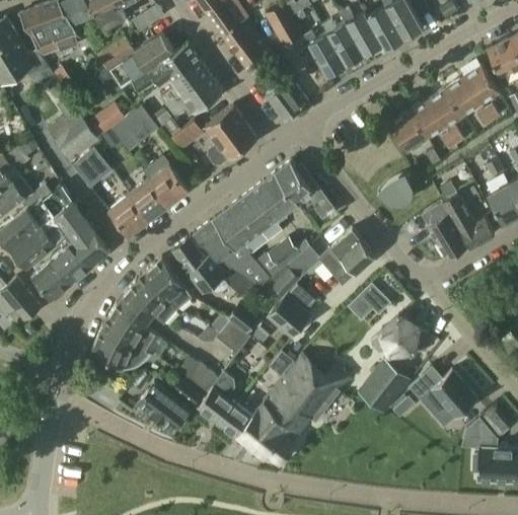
[(84,0),(66,0),(61,2),(81,34),(99,24),(84,0)]
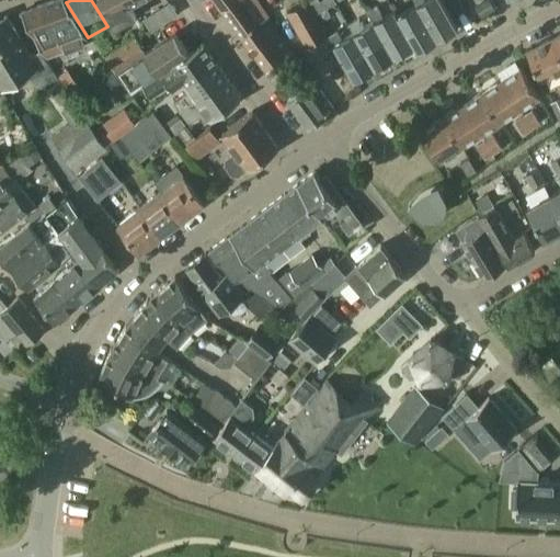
[(117,0),(91,0),(107,26),(112,33),(135,21),(127,9),(124,11),(117,0)]
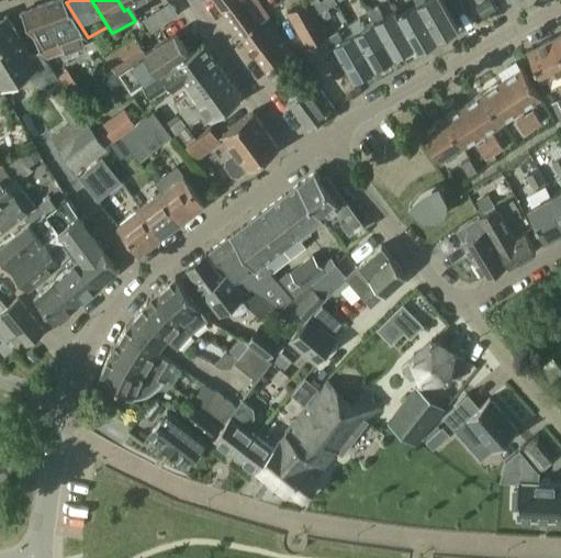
[(118,0),(124,11),(127,9),(144,0),(118,0)]
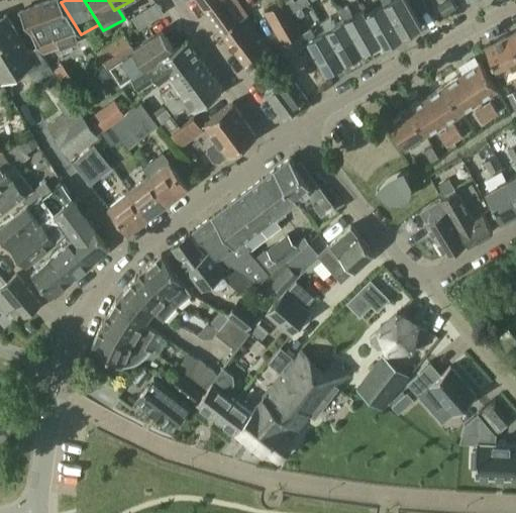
[(194,0),(200,8),(203,12),(219,0),(194,0)]
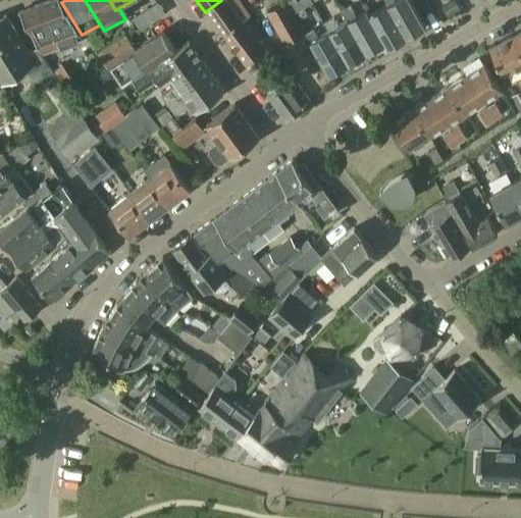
[(237,0),(221,0),(205,12),(222,37),(245,66),(269,49),(249,17),(237,0)]
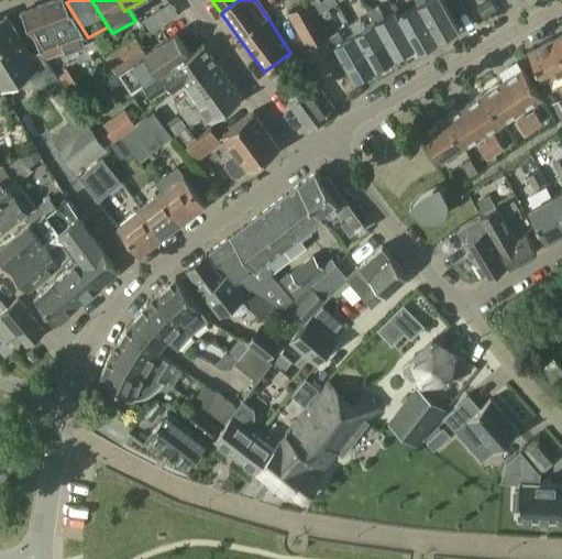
[(439,0),(434,0),(426,6),(421,0),(417,0),(415,2),(419,10),(438,43),(459,32),(439,0)]
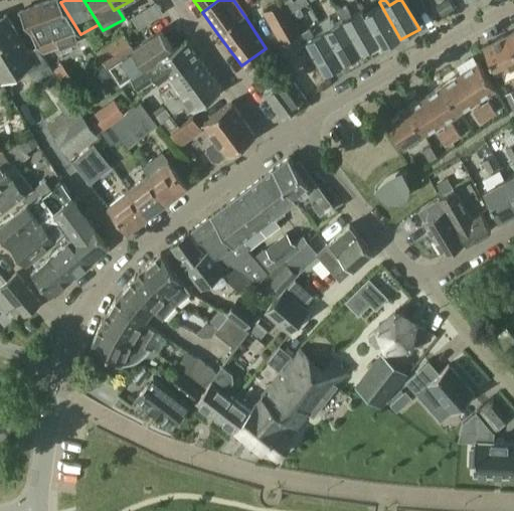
[(43,55),(82,40),(70,26),(55,1),(19,16),(31,37),(43,55)]
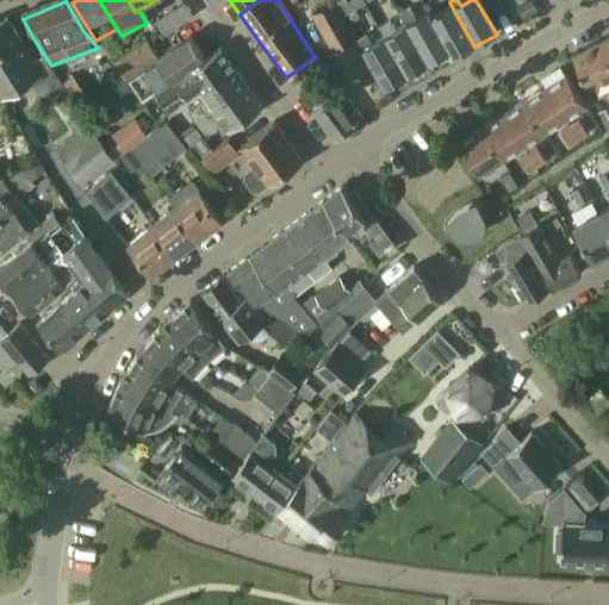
[(356,41),(333,4),(309,17),(331,55),(356,41)]
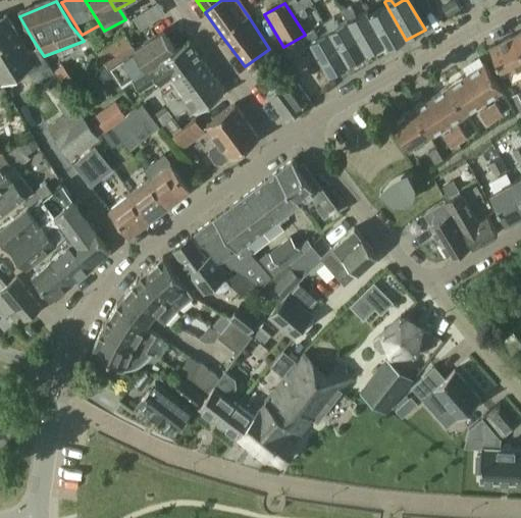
[(388,9),(371,18),(369,19),(384,46),(387,50),(387,51),(406,40),(388,9)]
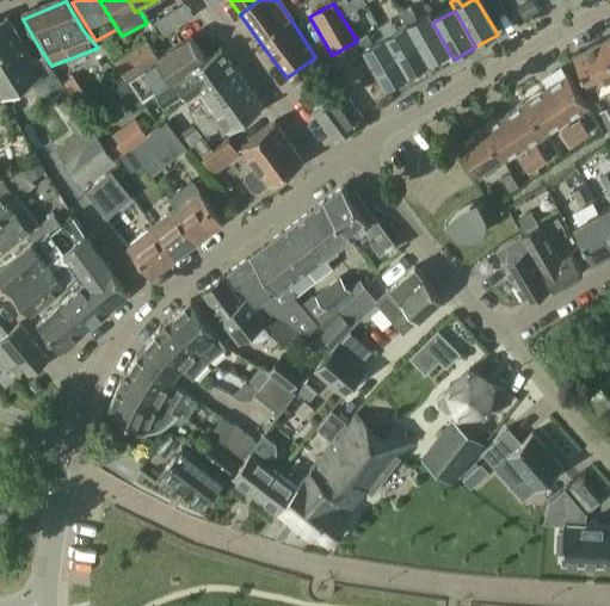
[(432,23),(435,22),(430,14),(407,28),(429,66),(441,60),(443,65),(454,59),(450,54),(432,23)]
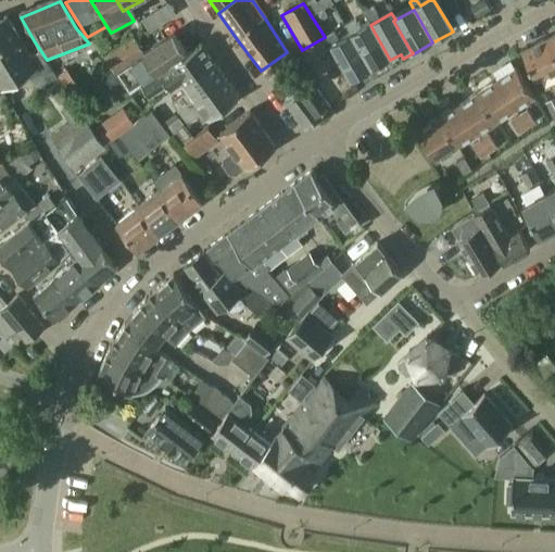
[(141,24),(149,35),(160,28),(152,17),(141,24)]
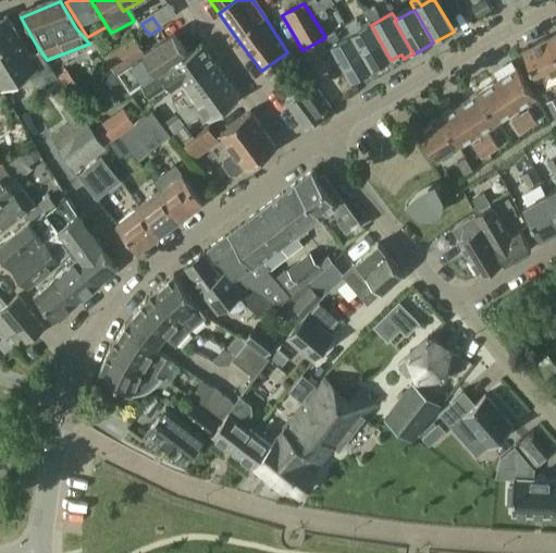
[(36,71),(31,62),(5,22),(0,23),(0,90),(36,71)]
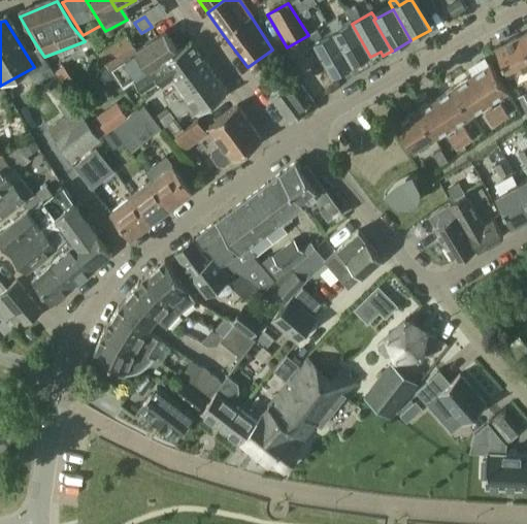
[(329,26),(333,34),(352,67),(370,57),(352,24),(340,30),(336,23),(329,26)]
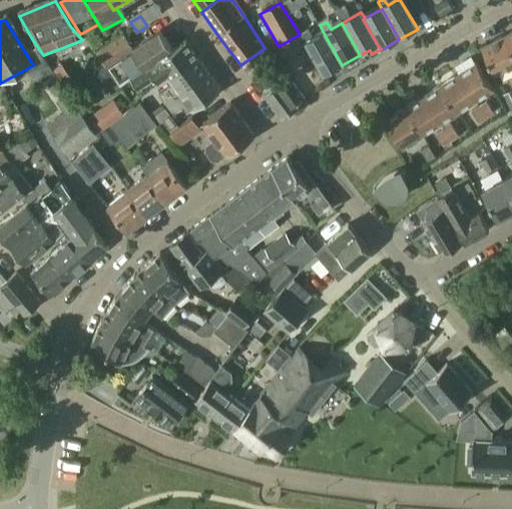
[(324,76),(342,65),(324,33),(312,40),(308,32),(302,36),(324,76)]
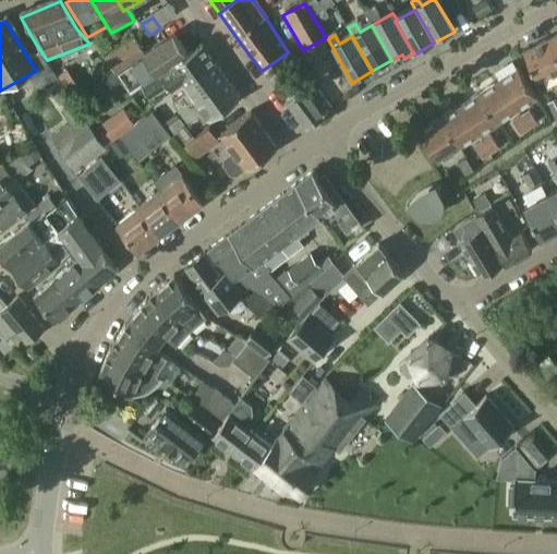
[(130,97),(132,95),(141,88),(188,57),(173,37),(145,57),(144,56),(116,76),(130,97)]
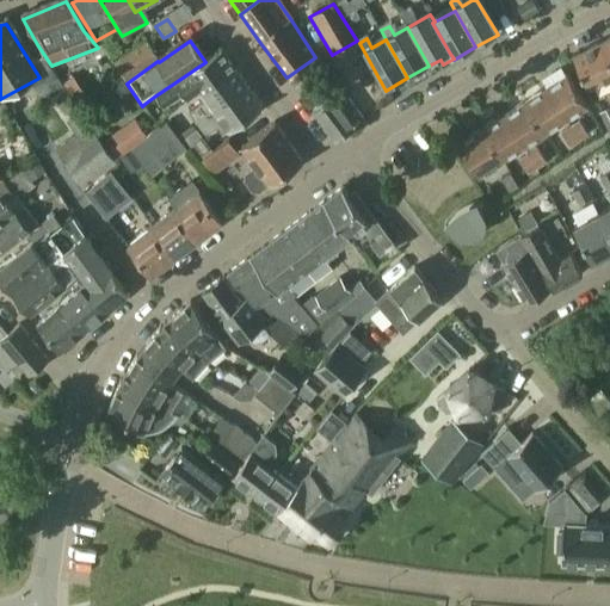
[(127,84),(158,61),(147,45),(115,66),(127,84)]
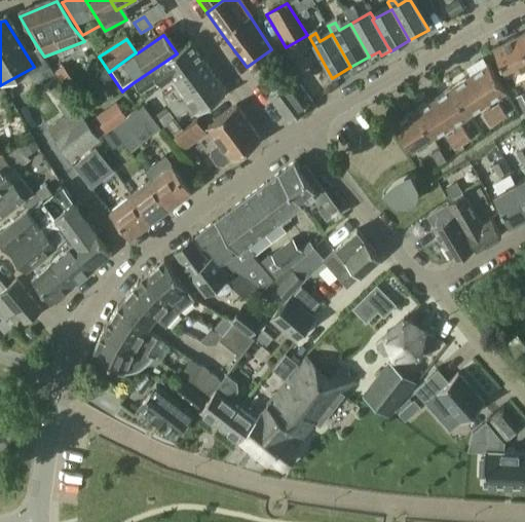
[(524,70),(524,52),(518,39),(493,50),(508,79),(524,70)]
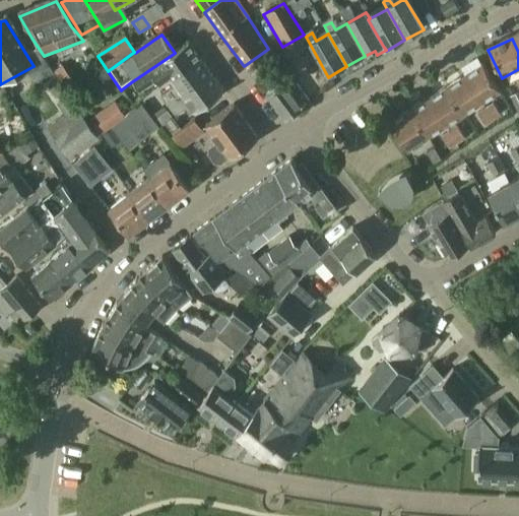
[(169,80),(170,80),(199,60),(188,45),(175,53),(131,82),(138,93),(154,82),(158,88),(169,80)]
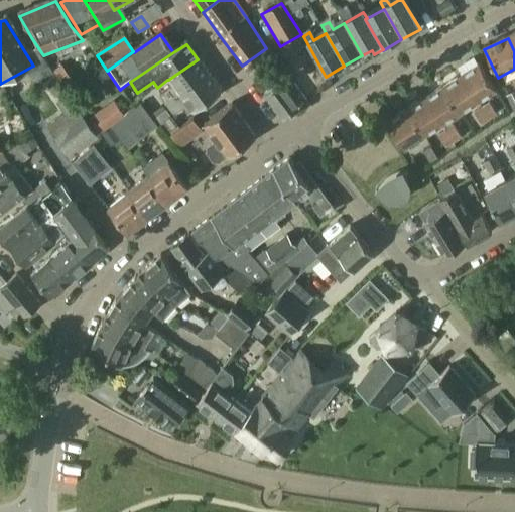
[(266,48),(242,66),(258,88),(266,82),(258,71),(273,59),(266,48)]
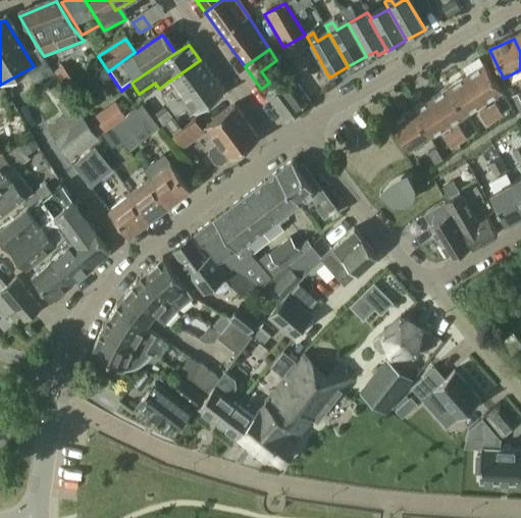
[(161,100),(165,107),(204,81),(206,83),(212,78),(200,60),(170,81),(176,89),(161,100)]
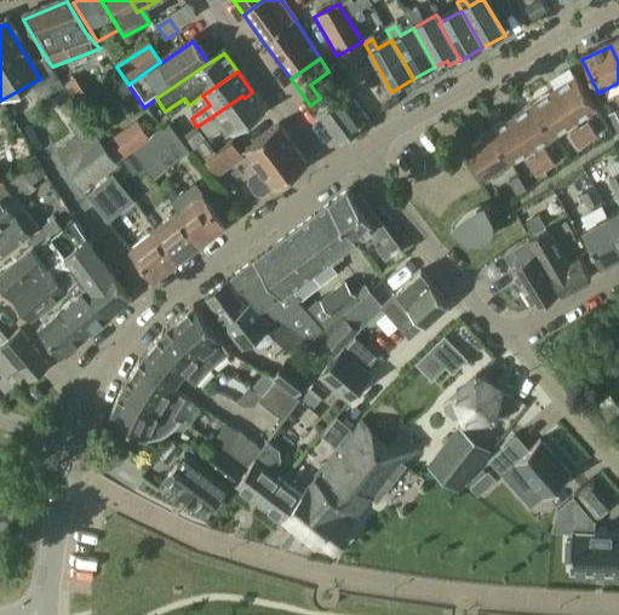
[(572,125),(595,110),(574,80),(551,95),(572,125)]
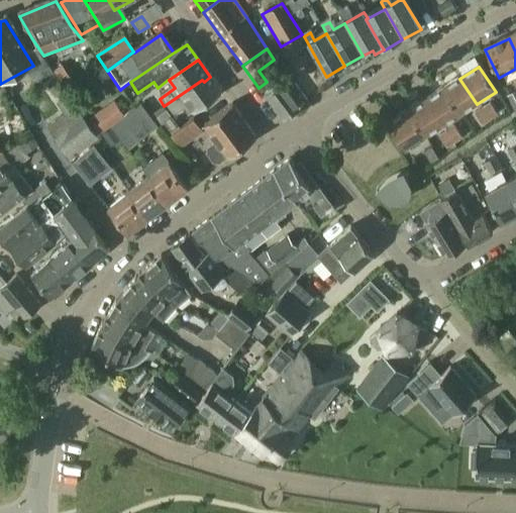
[(222,94),(210,77),(204,82),(202,80),(164,106),(173,118),(183,111),(186,115),(191,111),(193,114),(222,94)]
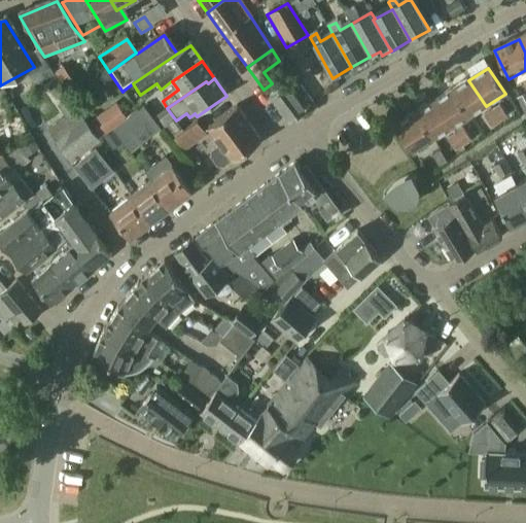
[(294,80),(287,85),(271,98),(289,124),(313,107),(294,80)]
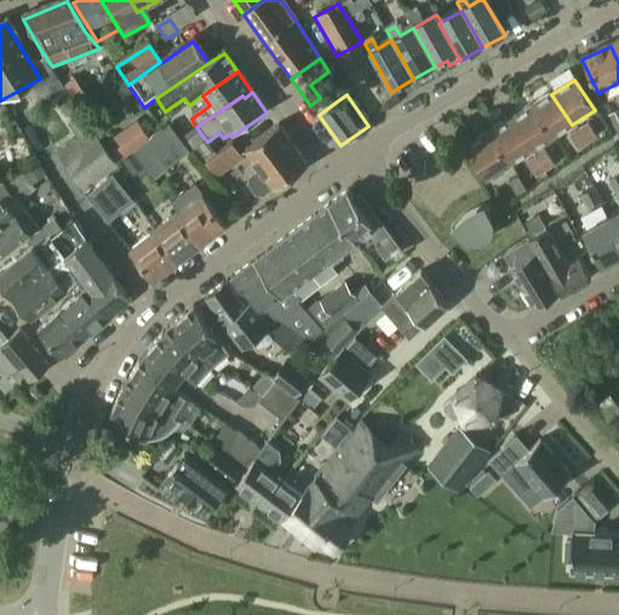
[(531,108),(550,139),(572,125),(551,95),(531,108)]
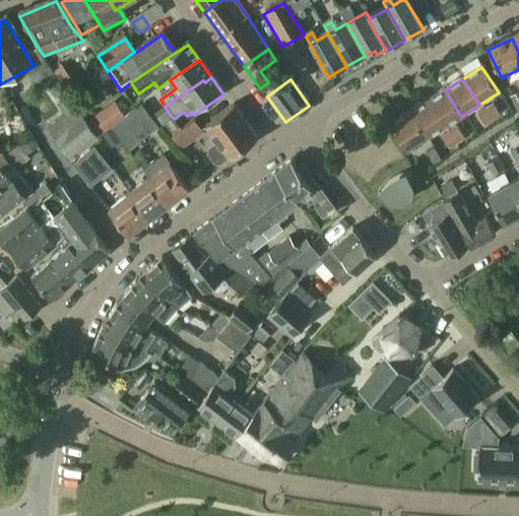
[(461,117),(445,90),(427,103),(444,128),(461,117)]
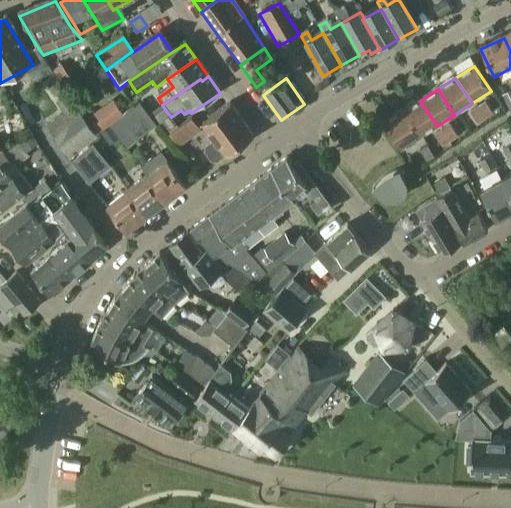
[(437,126),(420,101),(402,113),(419,138),(437,126)]
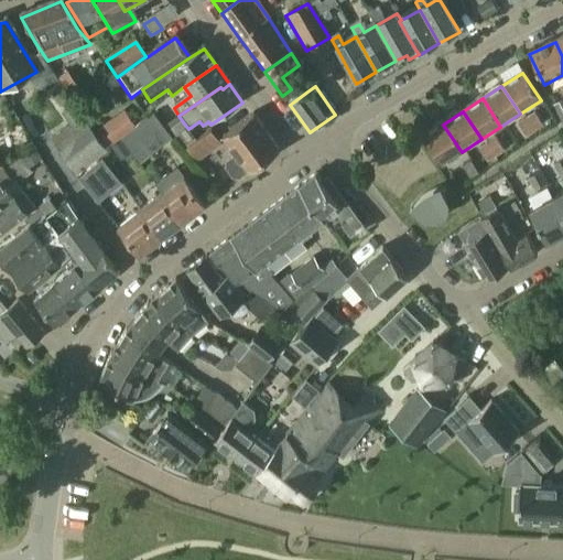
[(533,133),(542,127),(533,115),(524,120),(533,133)]
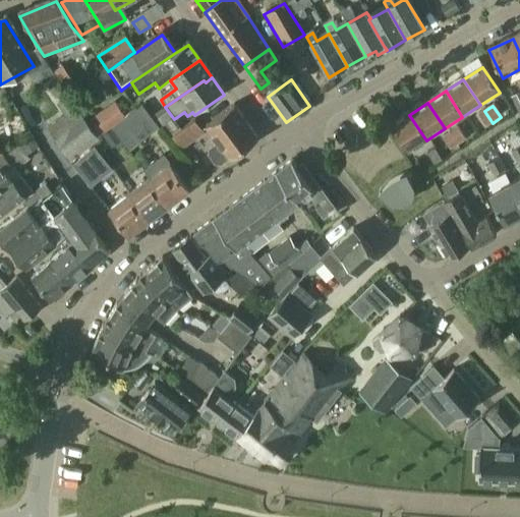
[(112,132),(128,154),(158,131),(141,108),(110,130),(112,132)]
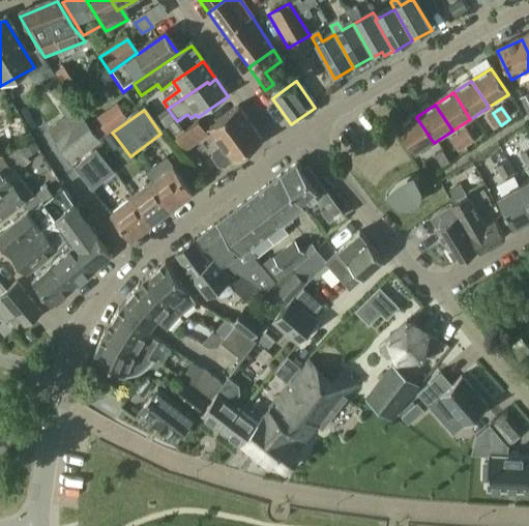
[(225,168),(233,163),(234,164),(262,144),(237,110),(209,129),(223,148),(214,154),(213,158),(219,167),(225,168)]
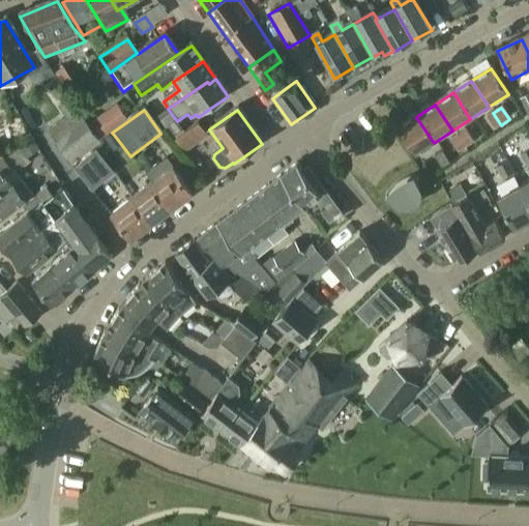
[(494,130),(501,125),(493,113),(486,118),(494,130)]
